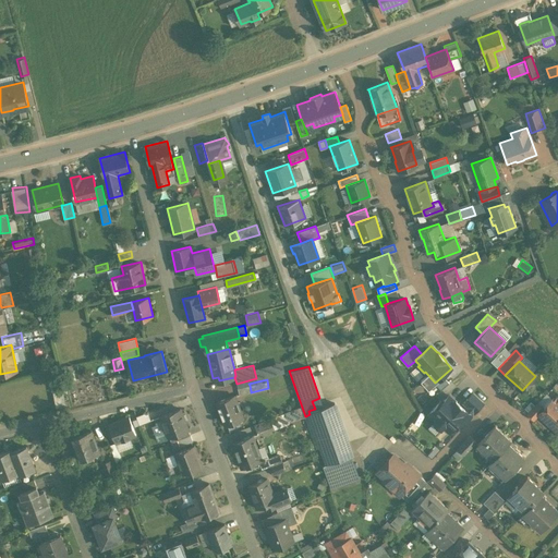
[(56,407),(65,404),(62,384),(52,386),(56,407)]
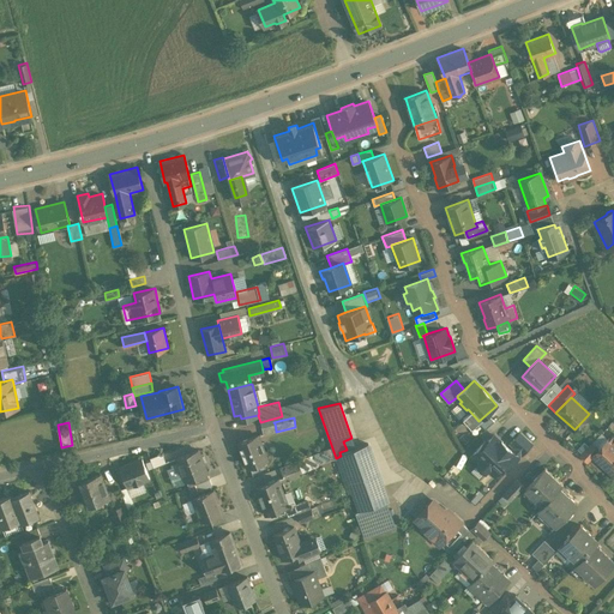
[(262,426),(260,426),(263,434),(276,431),(275,423),(274,423),(262,426)]
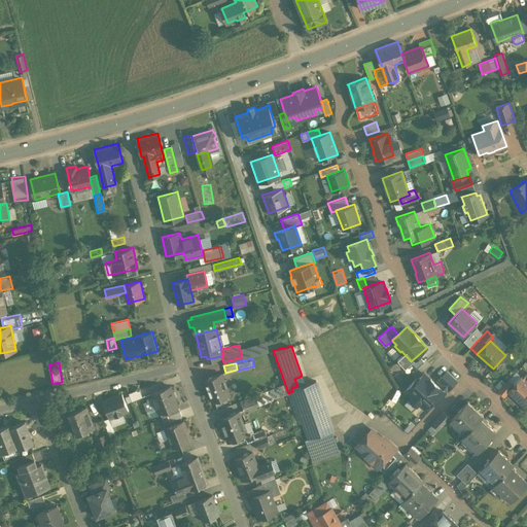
[(447,389),(448,390),(457,381),(446,372),(437,381),(442,385),(447,389)]
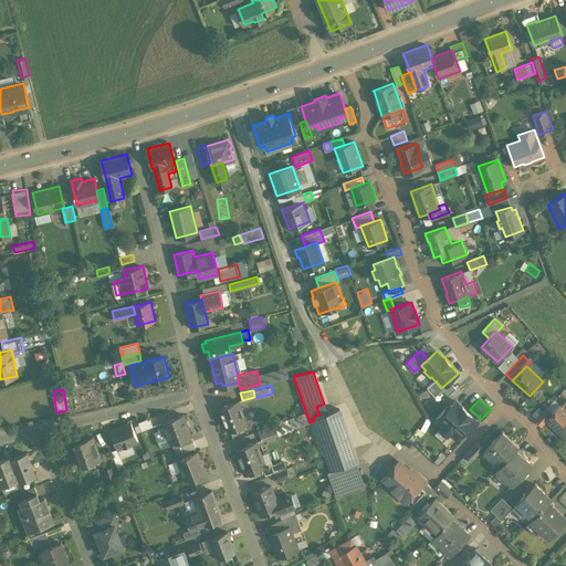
[(238,400),(219,408),(228,431),(247,425),(238,400)]
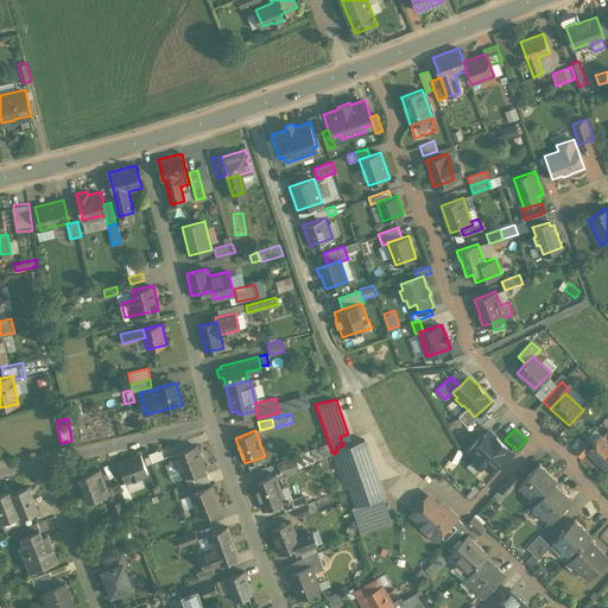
[(481,436),(468,450),(475,457),(473,460),(481,467),(483,464),(489,470),(498,461),(501,464),(515,449),(510,444),(507,447),(496,436),(496,437),(489,431),(483,437),(481,436)]
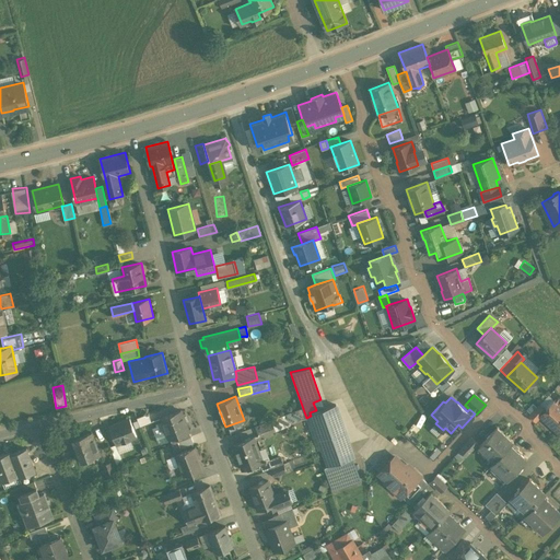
[(559,405),(556,401),(555,400),(546,409),(540,416),(559,433),(559,432),(559,405)]
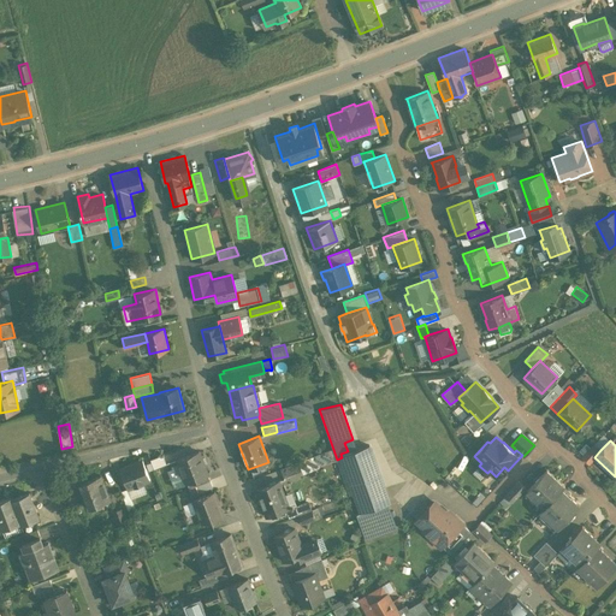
[(390,502),(369,444),(348,451),(341,454),(342,457),(361,511),(365,510),(388,503),(390,502)]
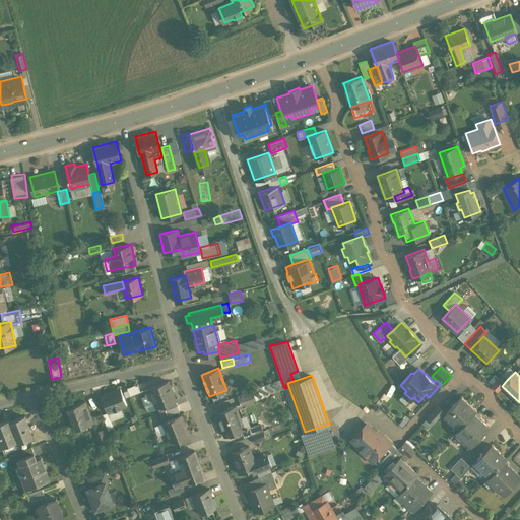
[(501,375),(492,385),(498,391),(502,386),(507,380),(501,375)]
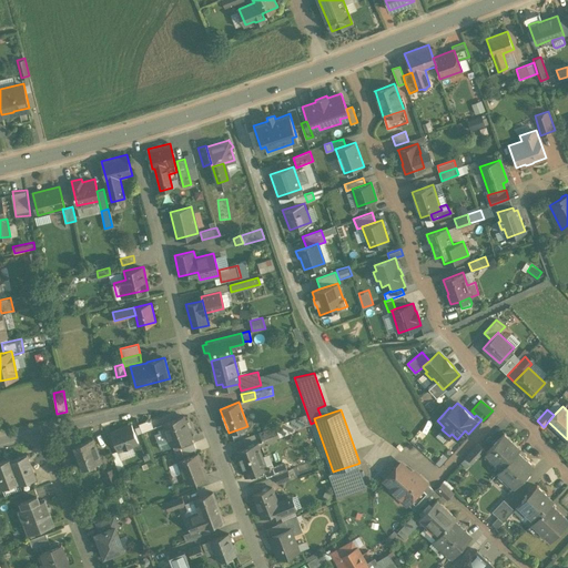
[(192,437),(183,415),(163,423),(172,445),(192,437)]
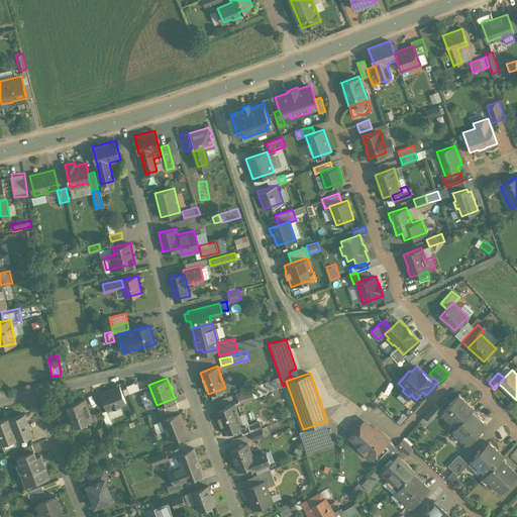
[(136,382),(126,386),(129,393),(139,389),(136,382)]
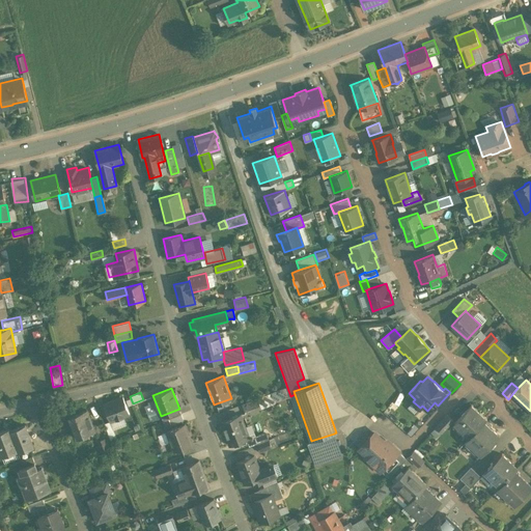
[(109,423),(132,416),(124,395),(102,402),(109,423)]
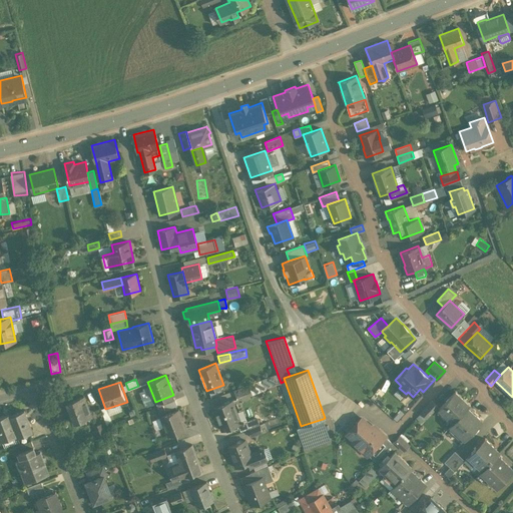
[(248,385),(233,391),(236,400),(251,393),(248,385)]
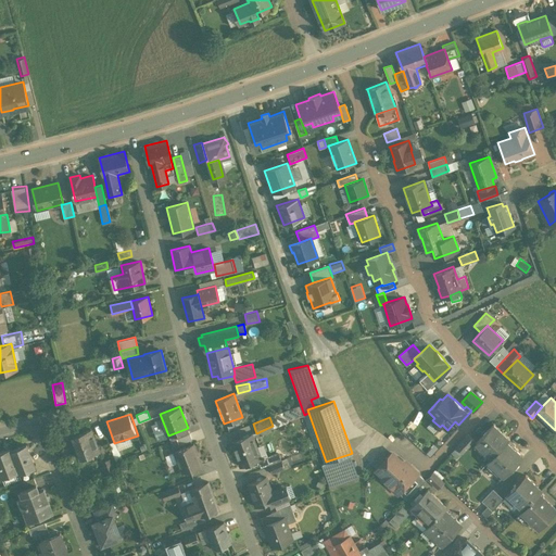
[(493,424),(477,441),(493,456),(507,441),(509,439),(493,424)]
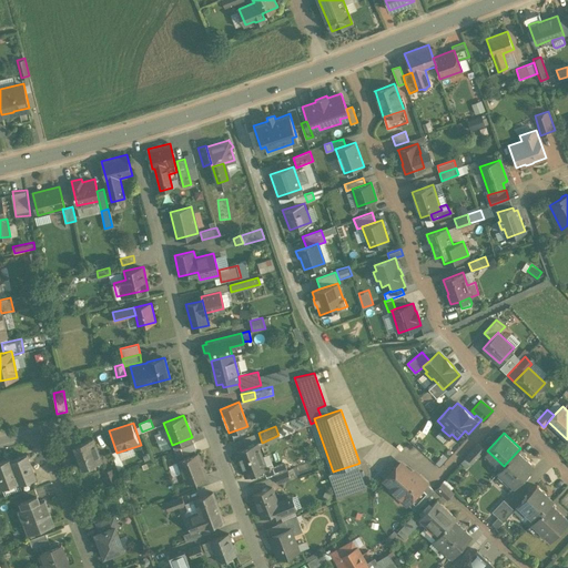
[(92,437),(73,445),(82,467),(94,463),(95,466),(103,463),(92,437)]
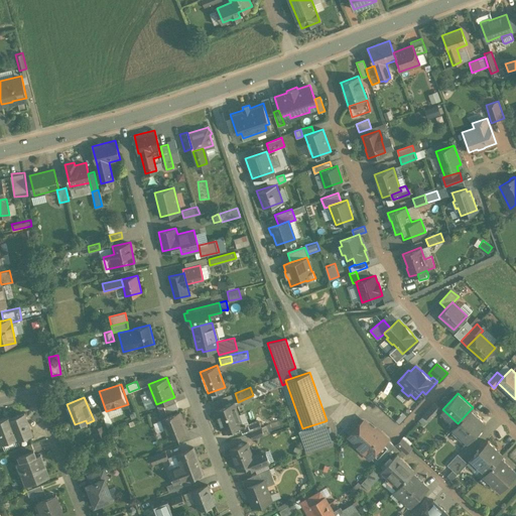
[(176,402),(165,406),(167,412),(178,408),(176,402)]
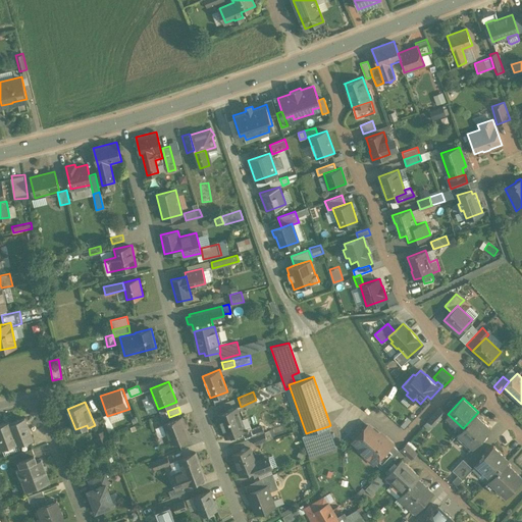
[(237,408),(217,415),(218,415),(223,428),(222,429),(226,437),(245,430),(241,420),(237,408)]
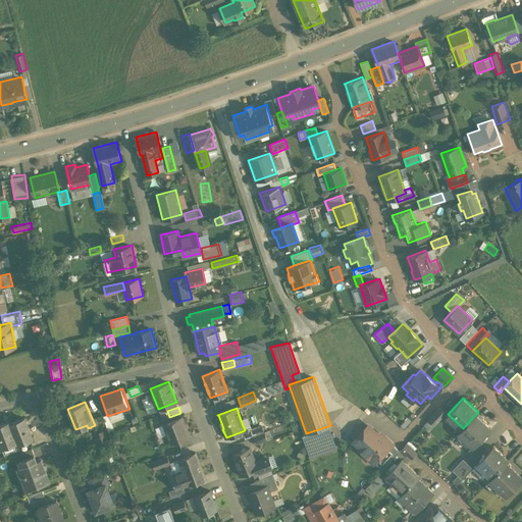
[(438,409),(428,419),(434,424),(444,414),(438,409)]
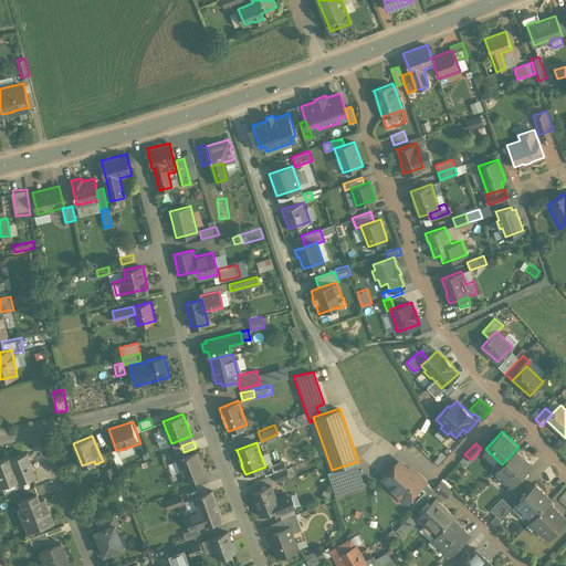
[(502,464),(496,470),(513,484),(532,464),(516,449),(502,464)]
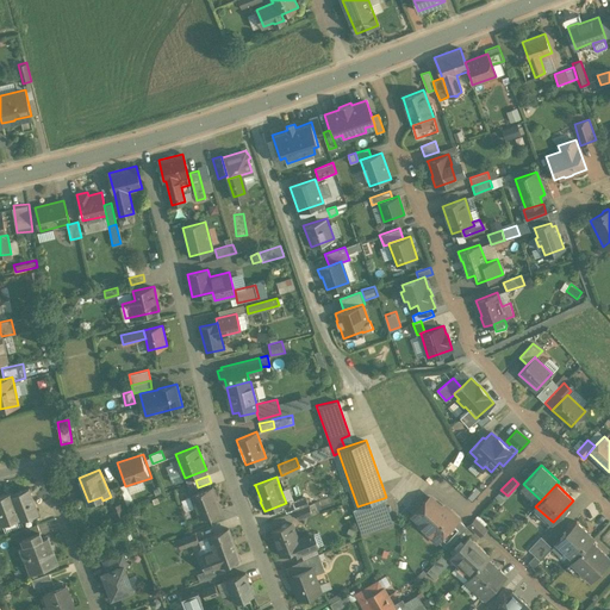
[(212,486),(191,495),(200,518),(222,510),(212,486)]
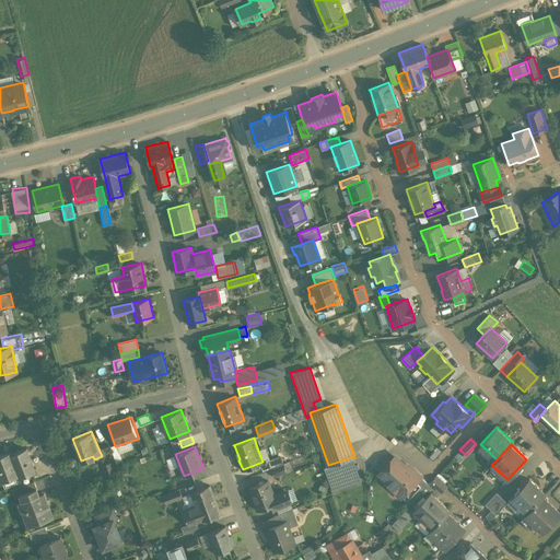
[(26,447),(10,454),(18,474),(19,476),(35,469),(26,447)]
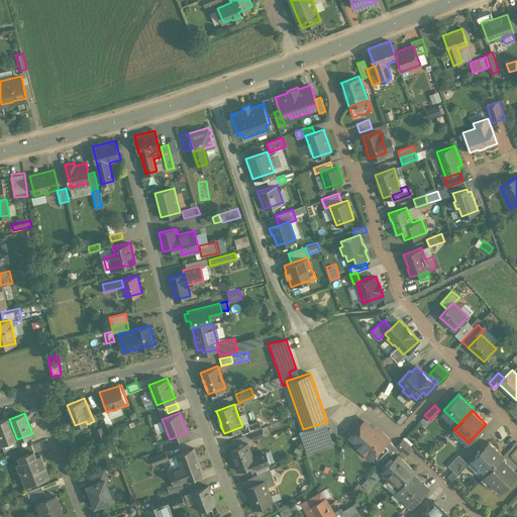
[(244,414),(238,416),(242,426),(244,425),(244,426),(246,426),(245,425),(248,424),(244,414)]
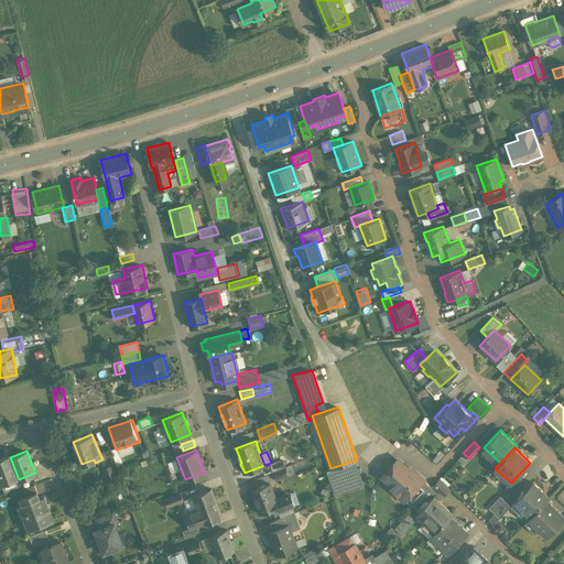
[(10,455),(0,458),(0,479),(1,484),(18,477),(10,457),(10,455)]
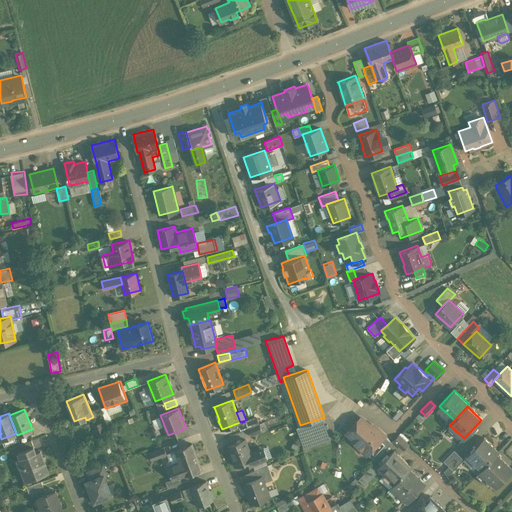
[(377,431),(361,417),(347,432),(354,438),(354,441),(360,447),(363,446),(365,444),(370,448),(371,449),(384,435),(380,431),(377,431)]
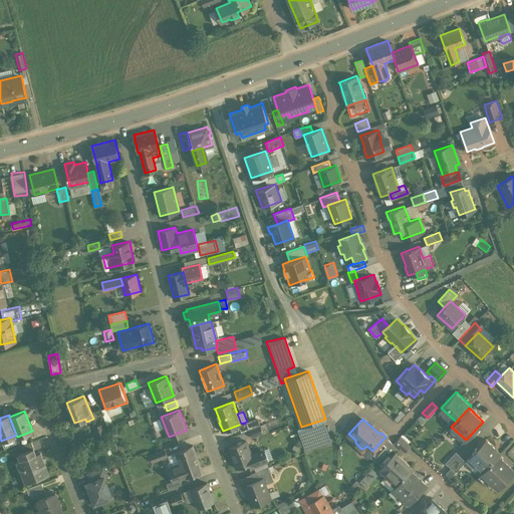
[(323,420),(304,426),(311,445),(316,443),(317,445),(330,440),(323,420)]
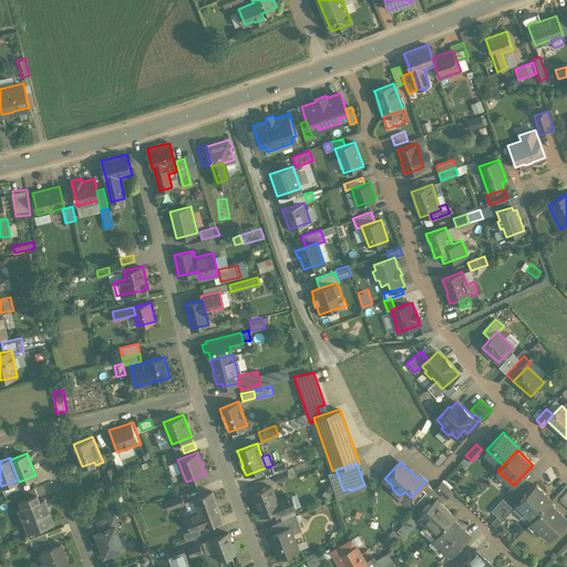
[(112,467),(104,471),(109,483),(116,480),(112,467)]
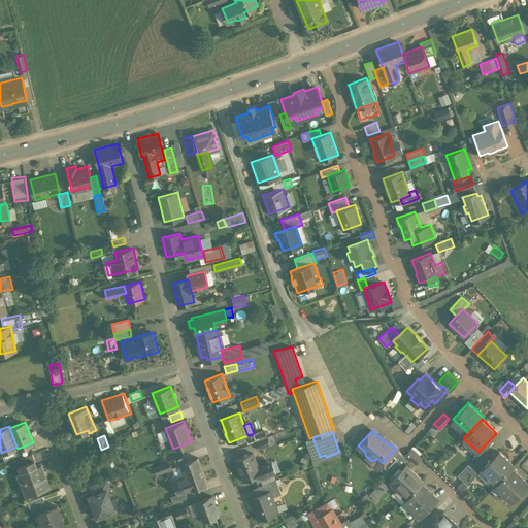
[(266,437),(255,441),(257,449),(268,443),(266,437)]
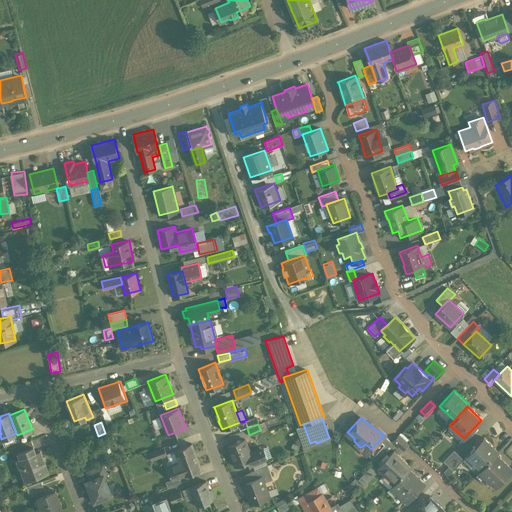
[(184,431),(173,435),(175,441),(186,437),(184,431)]
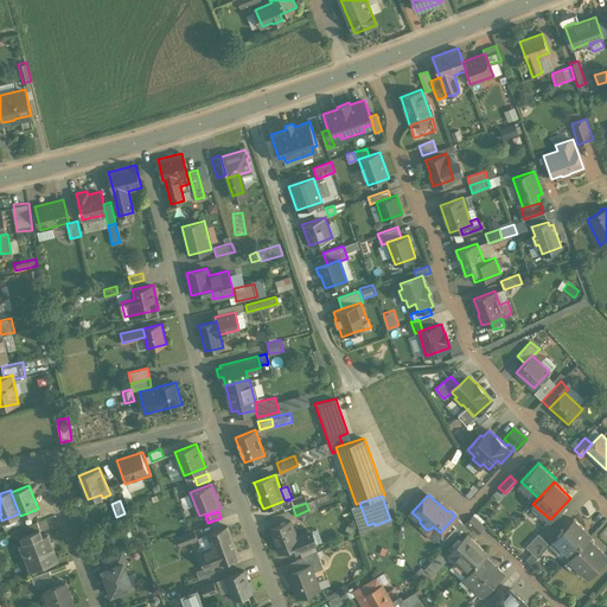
[(455,516),(440,532),(439,531),(434,536),(443,545),(465,524),(455,516)]
